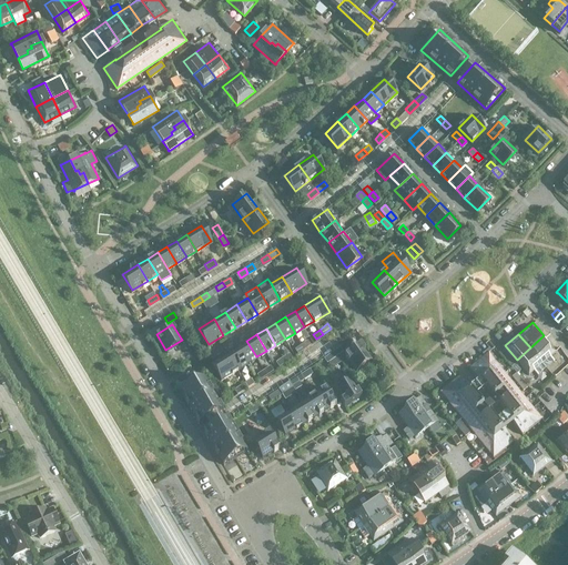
[(550,354),(556,350),(544,335),(530,347),(546,365),(554,359),(550,354)]
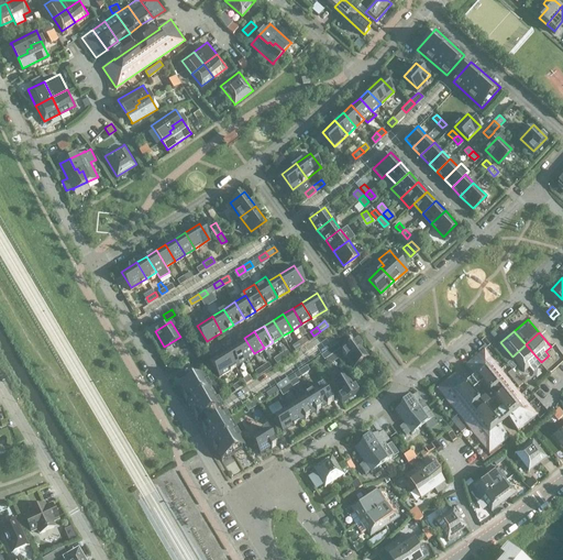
[(244,338),(234,343),(244,360),(254,353),(244,338)]
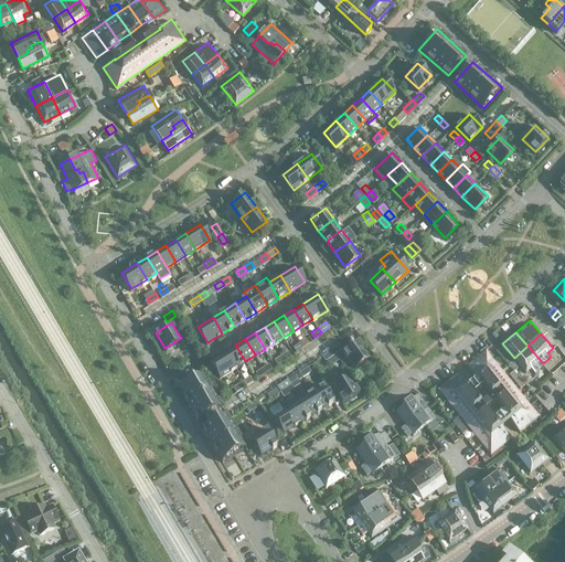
[(302,346),(299,341),(294,345),(297,350),(302,346)]
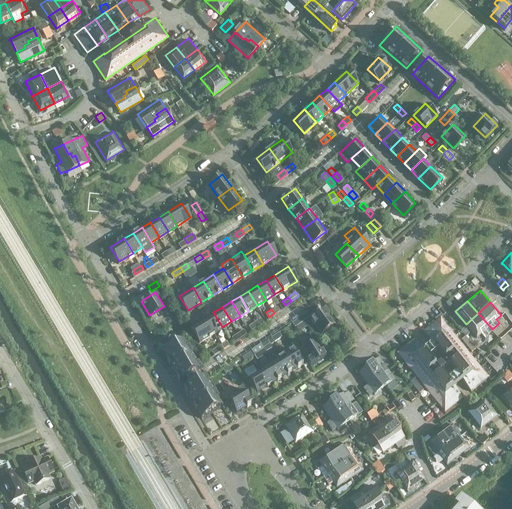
[(304,318),(312,313),(309,309),(301,314),(304,318)]
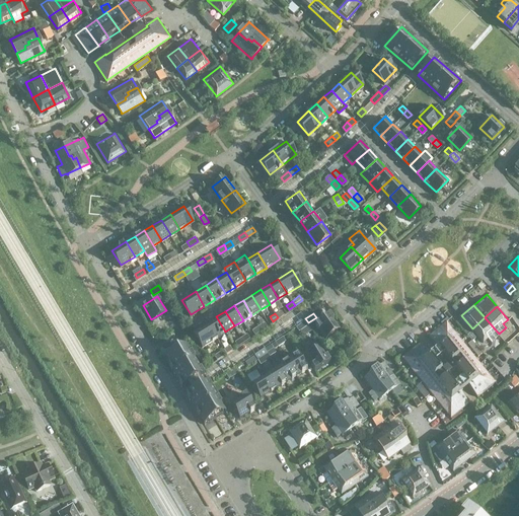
[(329,313),(315,323),(325,337),(339,326),(329,313)]
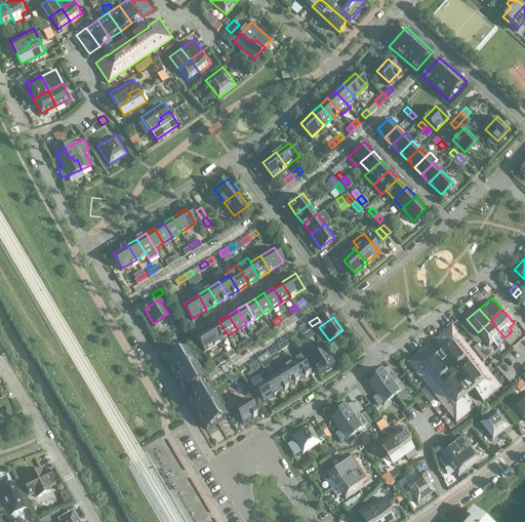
[(218,320),(210,326),(219,340),(228,335),(218,320)]
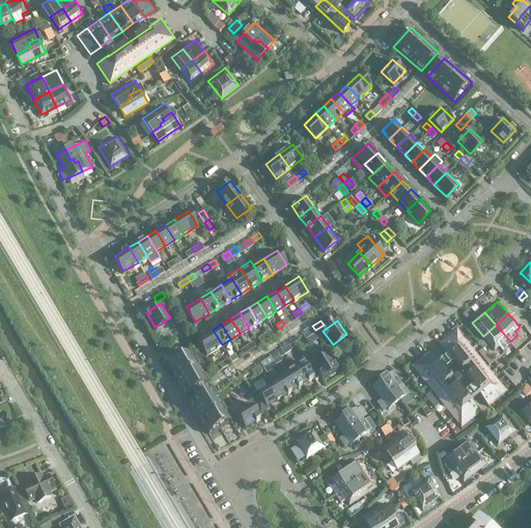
[(510,341),(496,325),(483,336),(494,349),(499,343),(503,348),(510,341)]
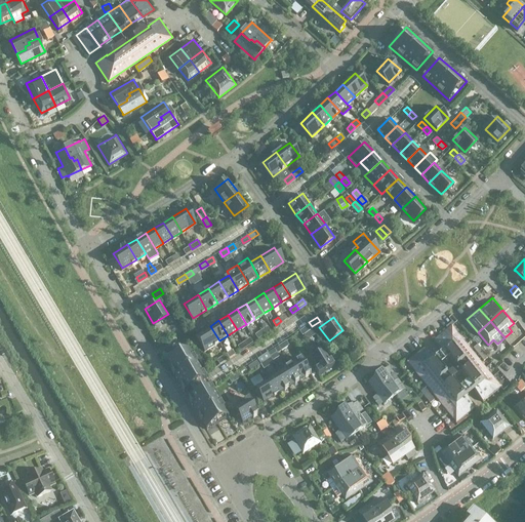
[(304,332),(312,326),(309,322),(300,328),(304,332)]
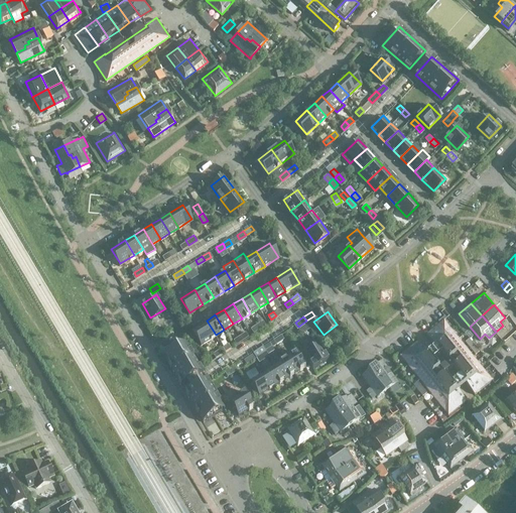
[(443,317),(425,333),(434,344),(435,343),(467,381),(466,382),(475,392),(493,378),(492,377),(444,318),(443,317)]
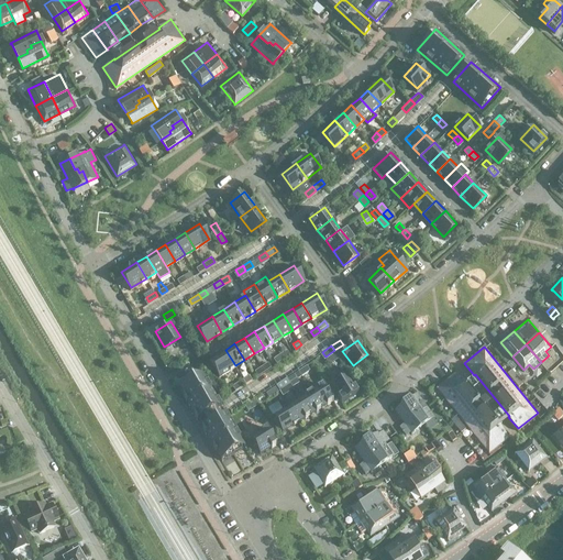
[(210,359),(220,375),(235,365),(225,350),(210,359)]
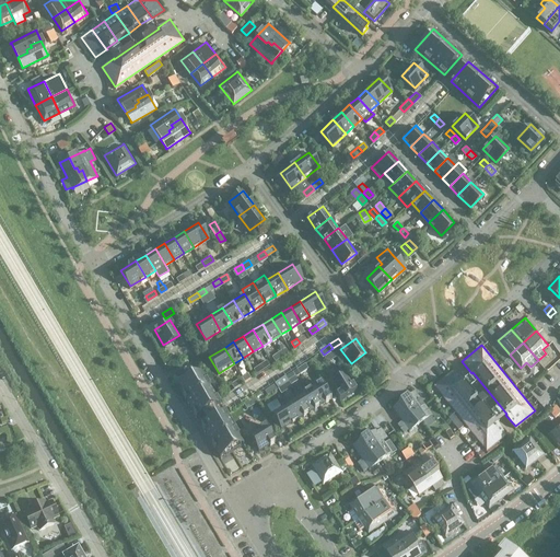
[(281,355),(278,350),(272,355),(276,359),(281,355)]
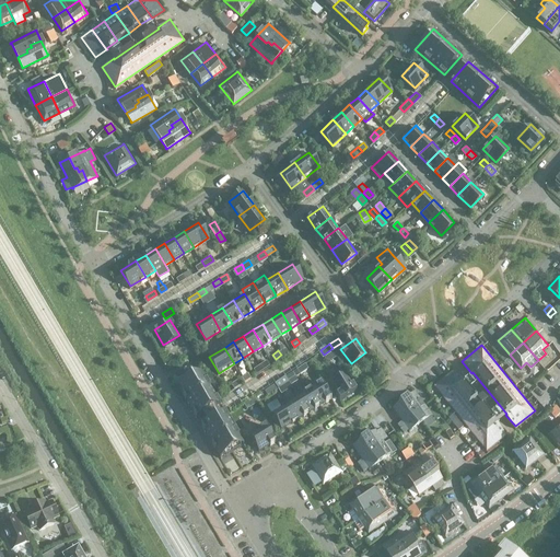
[(263,368),(259,362),(254,367),(257,372),(263,368)]
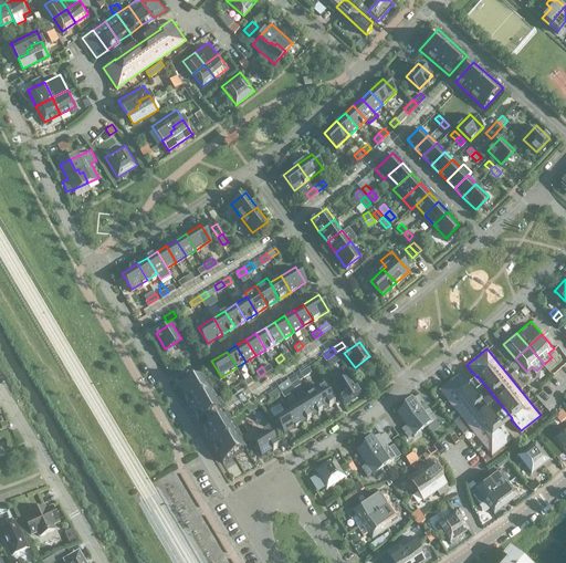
[(303,376),(310,372),(306,366),(300,371),(303,376)]
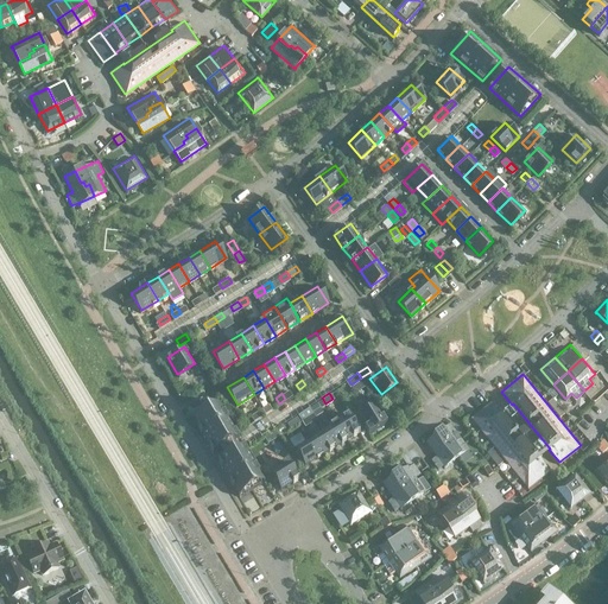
[(317,408),(325,404),(322,398),(315,404),(317,408)]
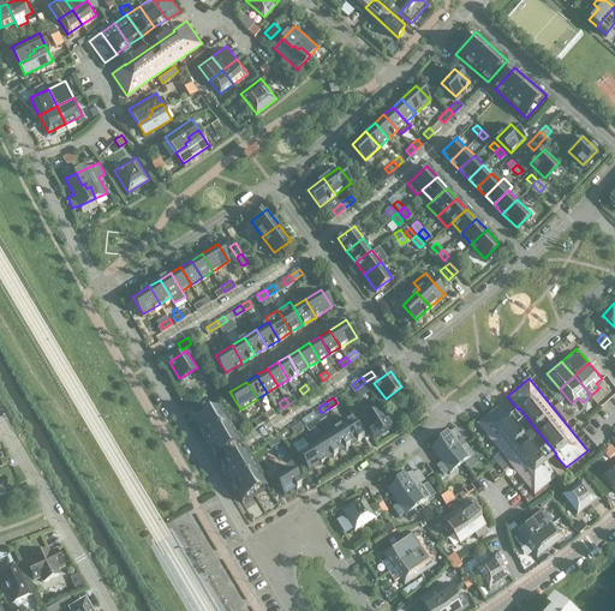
[(242,441),(220,405),(193,419),(216,456),(242,441)]
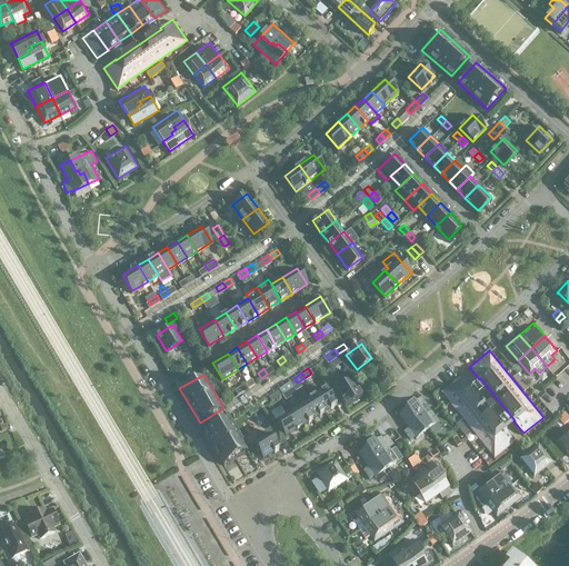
[(460,375),(440,390),(441,391),(441,390),(450,401),(469,387),(470,386),(460,375)]
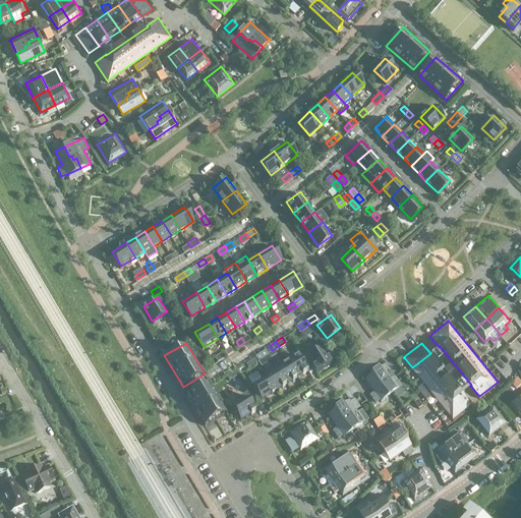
[(331,361),(322,347),(307,356),(316,370),(331,361)]
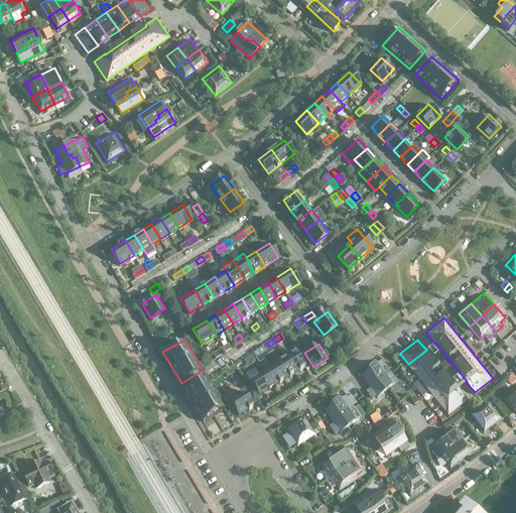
[(217,355),(225,350),(222,346),(214,351),(217,355)]
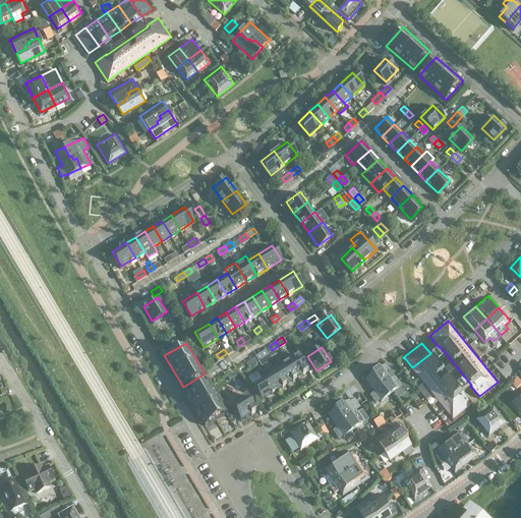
[(258,359),(265,355),(262,351),(255,355),(258,359)]
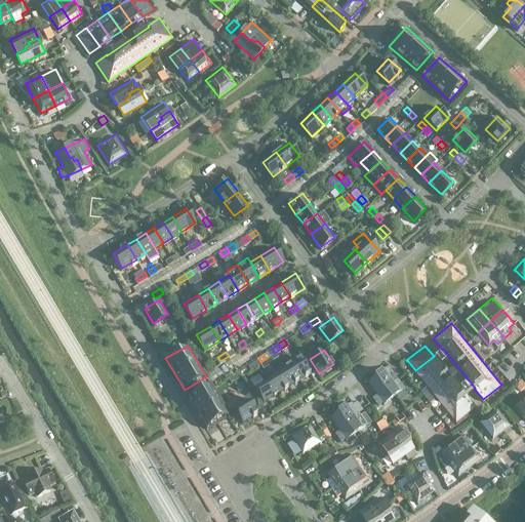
[(301,357),(290,363),(299,378),(310,371),(301,357)]
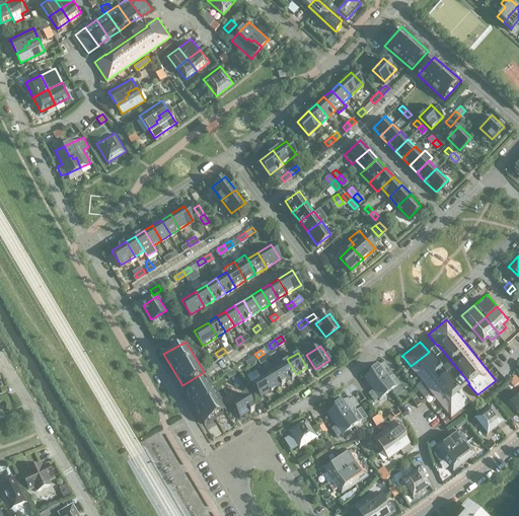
[(428,353),(411,366),(419,376),(436,362),(428,353)]
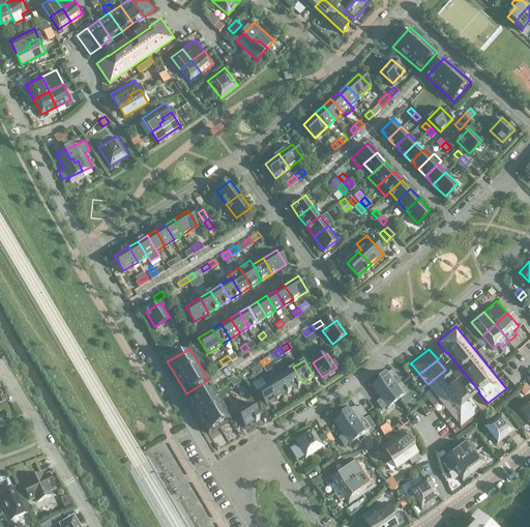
[(255,372),(263,366),(260,361),(252,367),(255,372)]
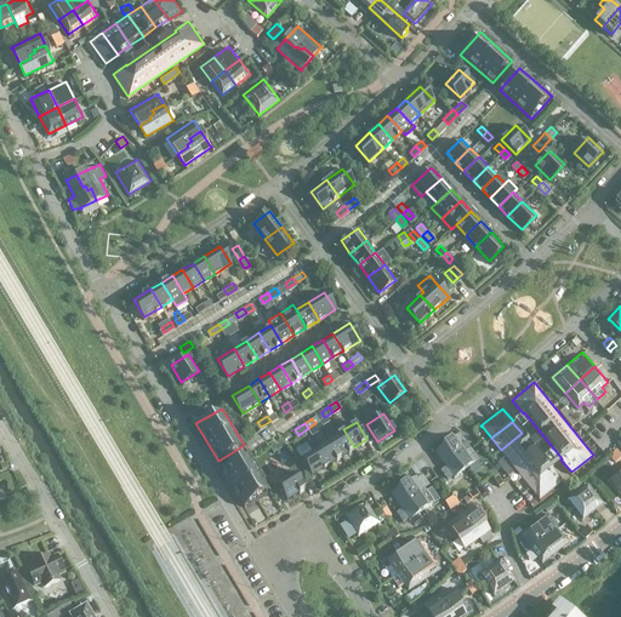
[(343,429),(331,438),(342,455),(354,447),(343,429)]
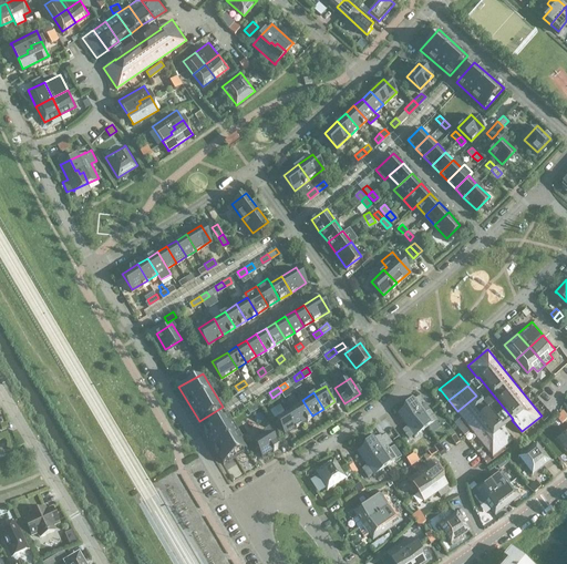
[(420,396),(406,404),(413,414),(415,412),(419,417),(421,416),(428,424),(436,419),(437,419),(420,395),(419,396),(420,396)]
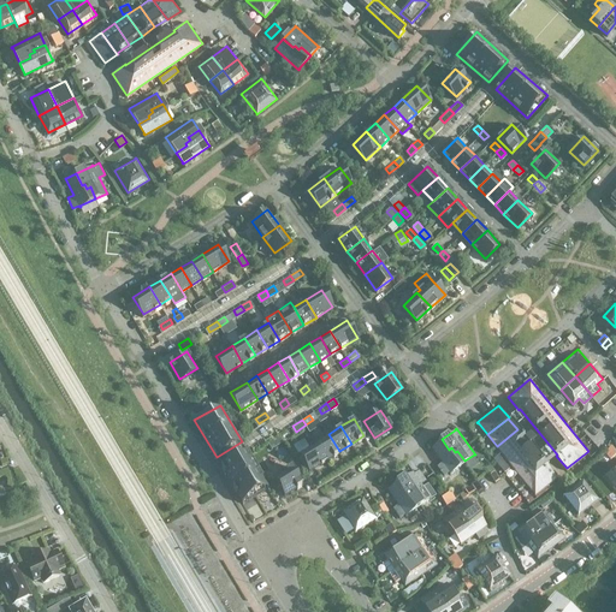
[(517,429),(497,446),(507,458),(526,441),(517,429)]
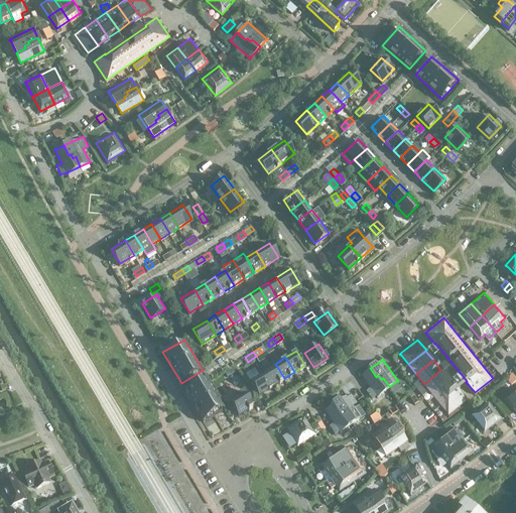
[(229,374),(237,369),(234,364),(226,369),(229,374)]
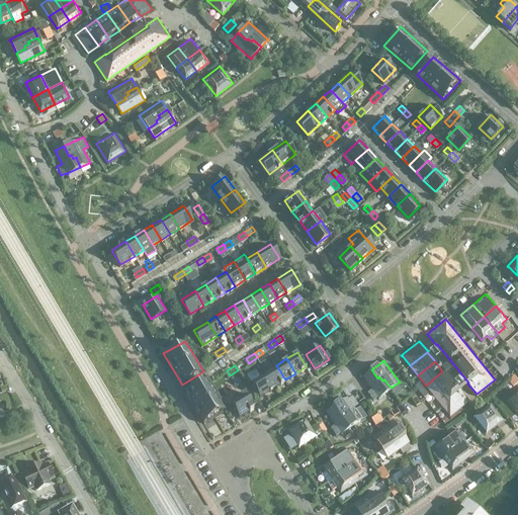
[(276,365),(266,371),(275,387),(285,379),(276,365)]
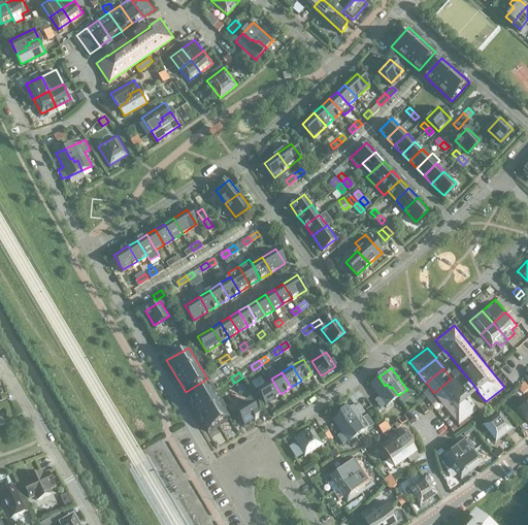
[(370,382),(369,383),(378,395),(374,398),(381,407),(385,404),(386,405),(387,404),(386,404),(398,395),(392,387),(390,388),(387,384),(385,386),(378,376),(370,383),(370,382)]
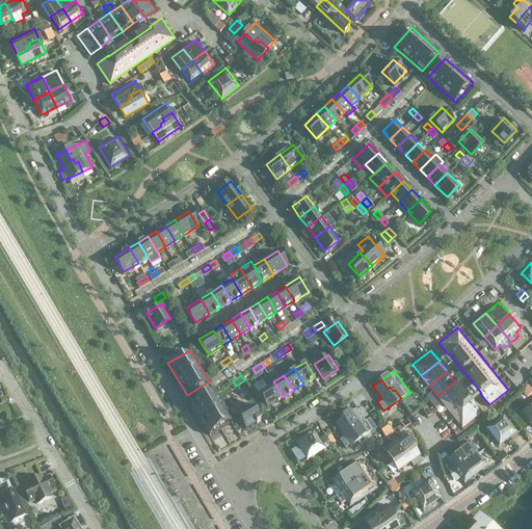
[(268,405),(283,397),(273,381),(259,391),(268,405)]
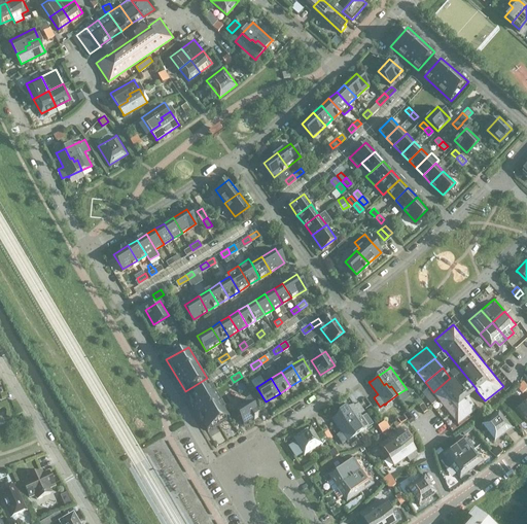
[(450,378),(433,392),(441,402),(458,388),(450,378)]
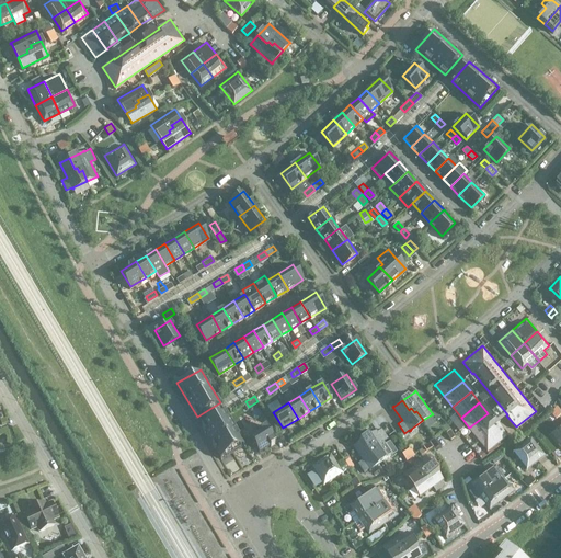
[(244,444),(225,410),(202,424),(221,458),(244,444)]
